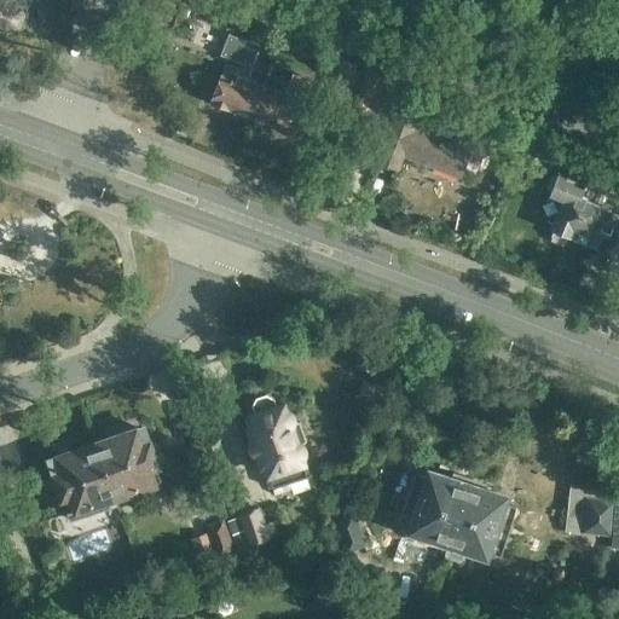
[(12,0),(0,0),(0,25),(4,28),(4,30),(19,28),(25,12),(16,0),(15,1),(12,0)]
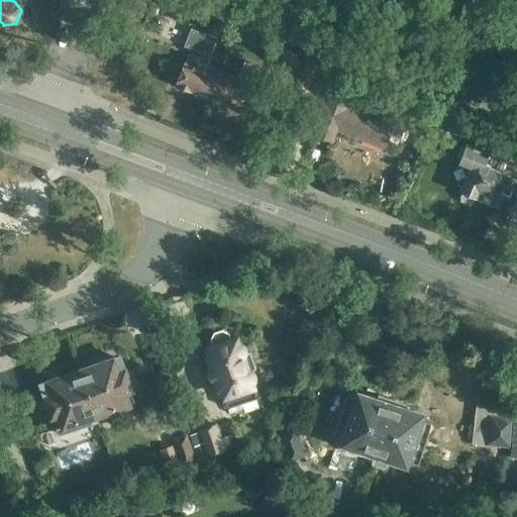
[(298,54),(285,47),(272,82),(293,89),(303,61),(296,59),(298,54)]
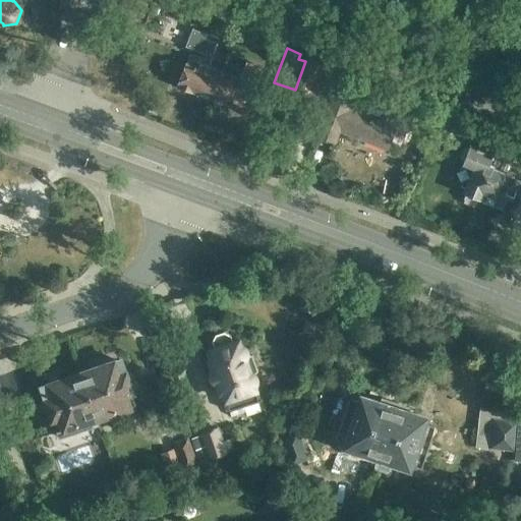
[(177,85),(211,99),(221,70),(204,63),(206,58),(191,53),(187,63),(186,62),(177,85)]
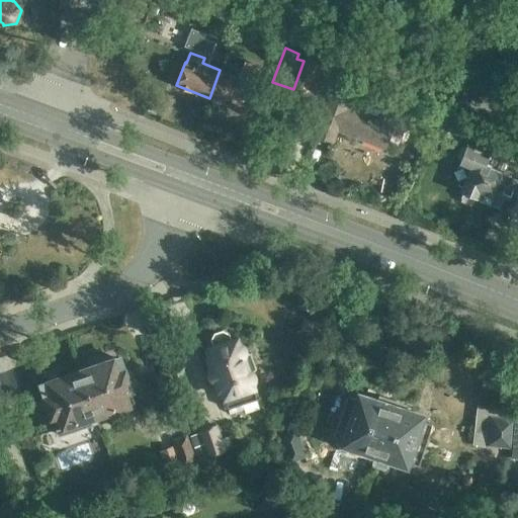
[(307,58),(294,90),(307,94),(320,62),(307,58)]
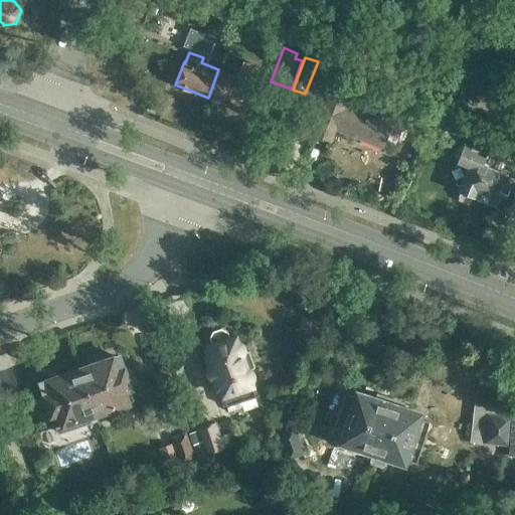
[(218,69),(208,98),(241,111),(250,89),(249,89),(253,78),(256,68),(244,63),(238,77),(218,69)]
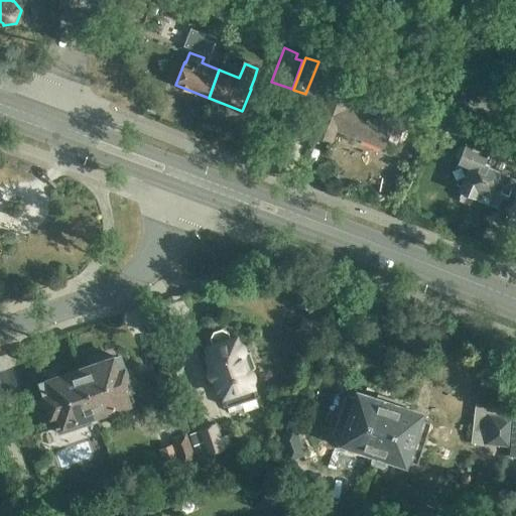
[(405,123),(394,118),(395,116),(381,110),(377,119),(364,115),(366,111),(354,106),(355,101),(332,91),(314,134),(332,141),(337,128),(385,147),(390,134),(399,137),(405,123)]
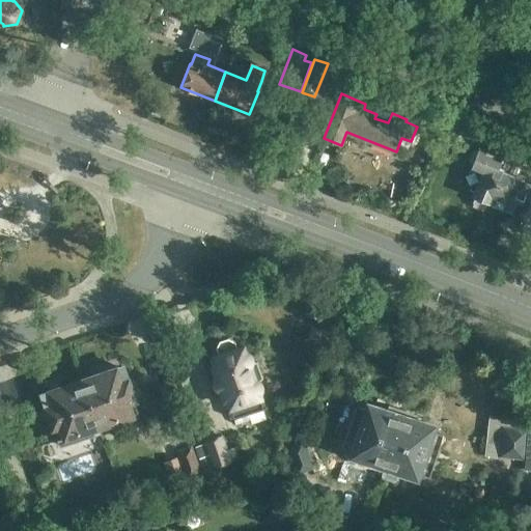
[(515,197),(524,199),(530,180),(530,168),(504,158),(505,154),(498,150),(497,155),(479,147),(471,167),(482,171),(474,194),(476,195),(473,202),(485,206),(487,200),(510,210),(515,197)]
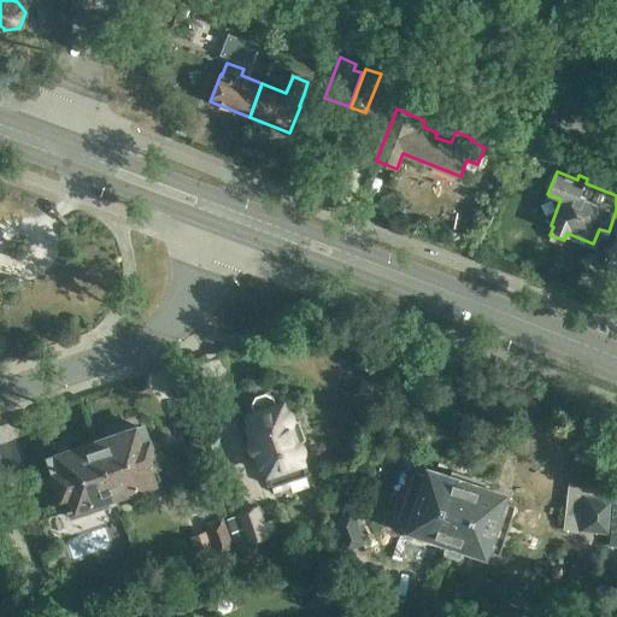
[(281,404),(276,406),(272,397),(265,393),(256,395),(252,404),(254,413),(246,416),(250,427),(247,427),(251,438),(248,442),(251,451),(257,452),(260,463),(262,463),(270,487),(305,475),(299,457),(301,452),(299,444),(295,442),(288,423),(291,418),(288,411),(283,410),(281,404)]
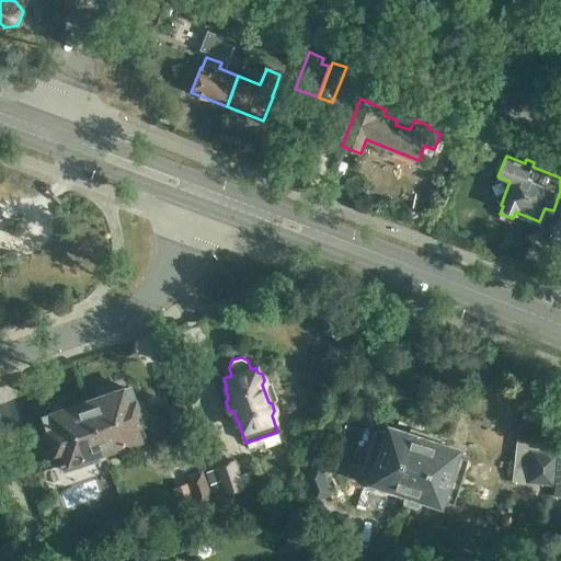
[(88,402),(104,450),(145,436),(129,388),(88,402)]
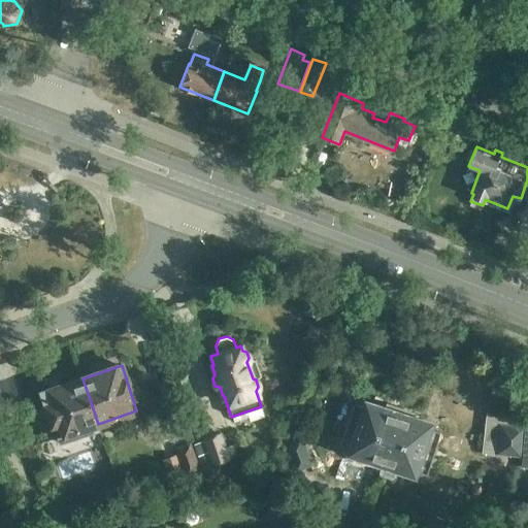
[(98,424),(83,378),(42,392),(58,437),(98,424)]
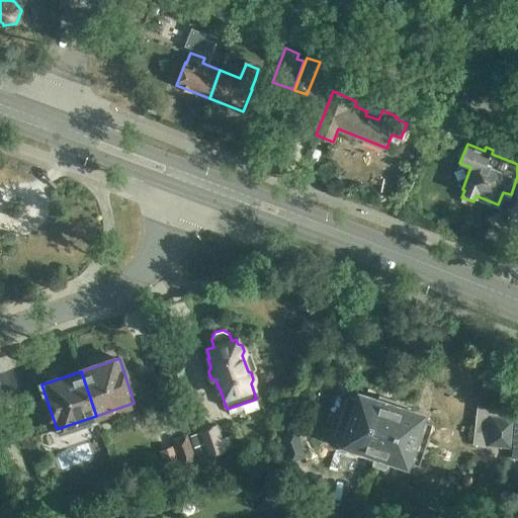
[(343,445),(375,455),(376,455),(391,407),(360,397),(359,400),(346,396),(333,437),(345,441),(343,445)]
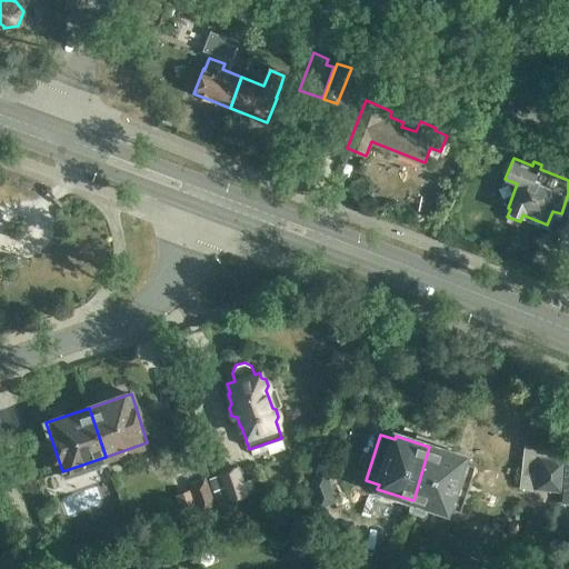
[(567,492),(568,448),(523,445),(521,491),(566,493),(566,491),(567,492)]
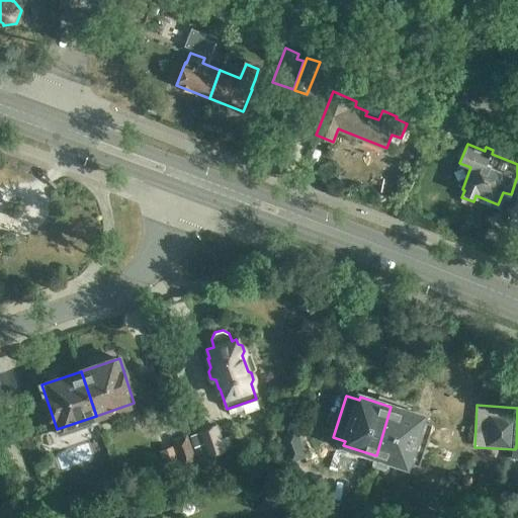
[(376,455),(375,455),(372,464),(385,469),(390,459),(406,465),(407,461),(418,465),(431,424),(420,421),(422,417),(391,407),(376,455)]
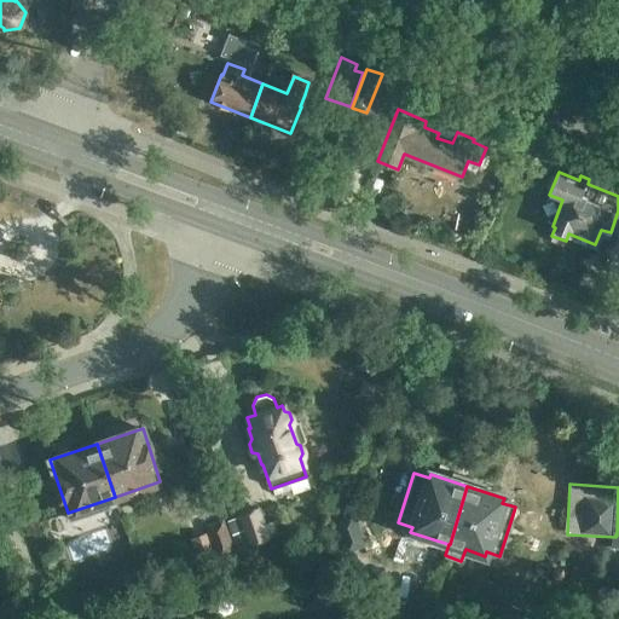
[(226,521),(236,548),(248,544),(248,547),(271,538),(271,537),(278,533),(273,521),(266,524),(260,505),(237,514),(238,516),(226,521)]
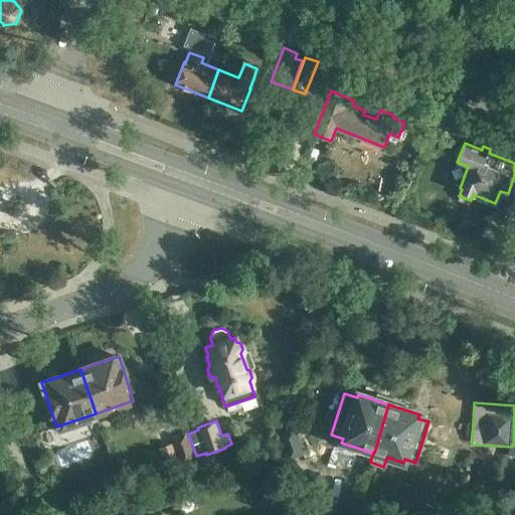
[(277,432),(289,461),(306,454),(294,424),(277,432)]
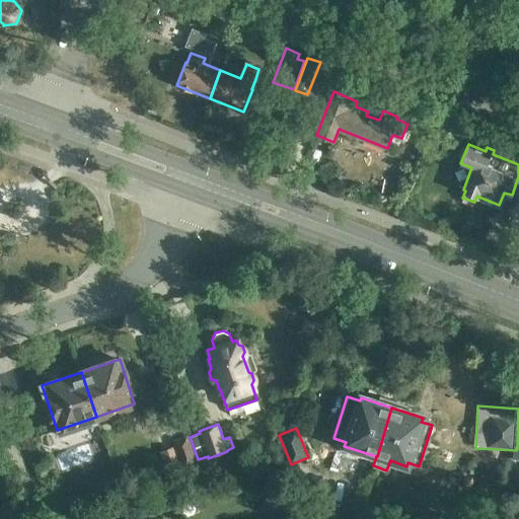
[(171,440),(181,468),(197,463),(187,434),(171,440)]
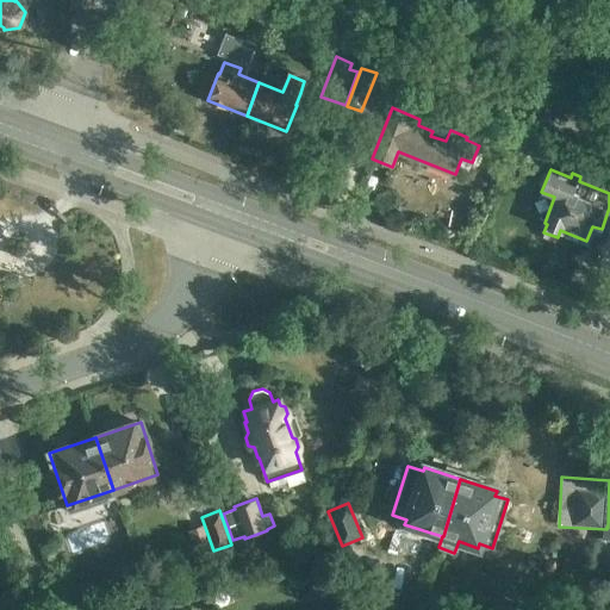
[(186,530),(194,555),(212,549),(204,524),(186,530)]
